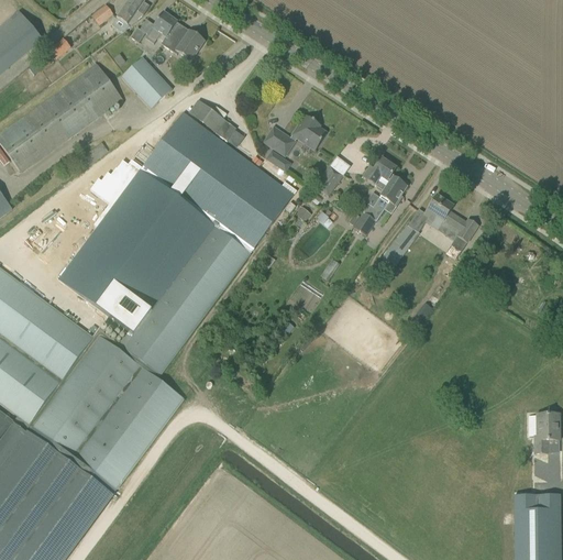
[(128,0),(116,17),(127,24),(139,8),(144,0),(128,0)]
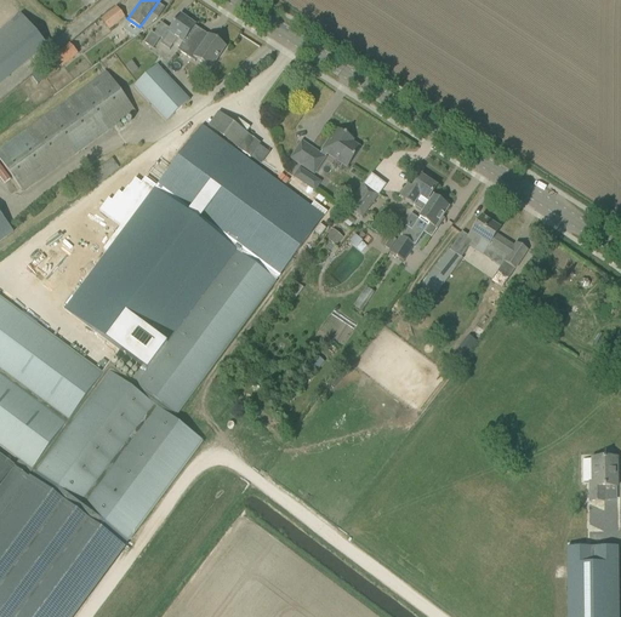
[(101,16),(108,28),(125,15),(117,4),(101,16)]
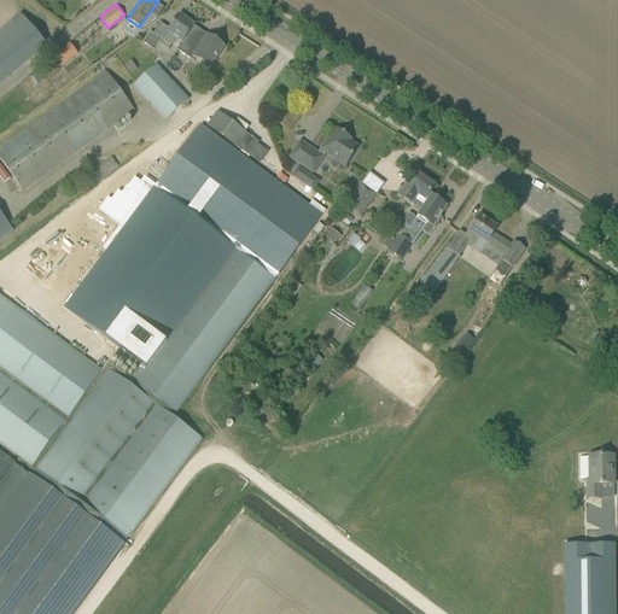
[(176,36),(181,40),(187,30),(188,31),(194,23),(179,12),(167,30),(159,41),(168,47),(176,36)]
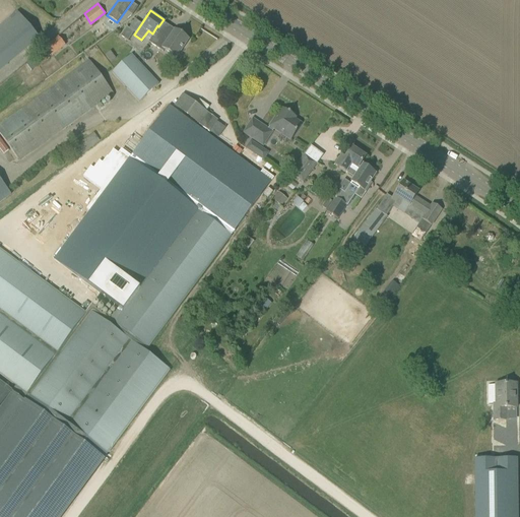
[(0,68),(40,37),(18,11),(0,25),(0,68)]
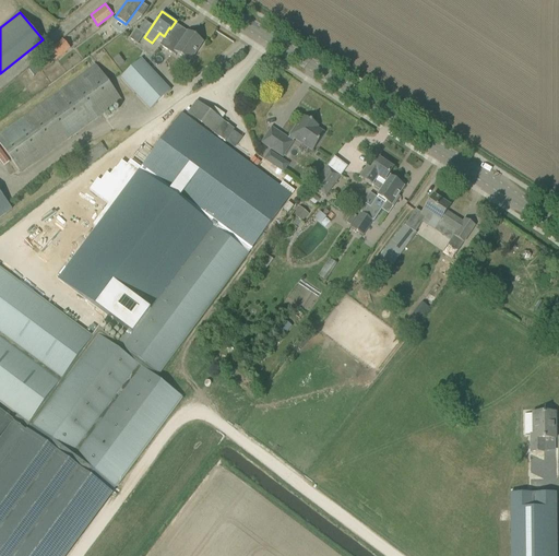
[(169,27),(164,36),(159,43),(175,54),(176,51),(189,60),(203,39),(188,28),(182,36),(170,28),(169,27)]
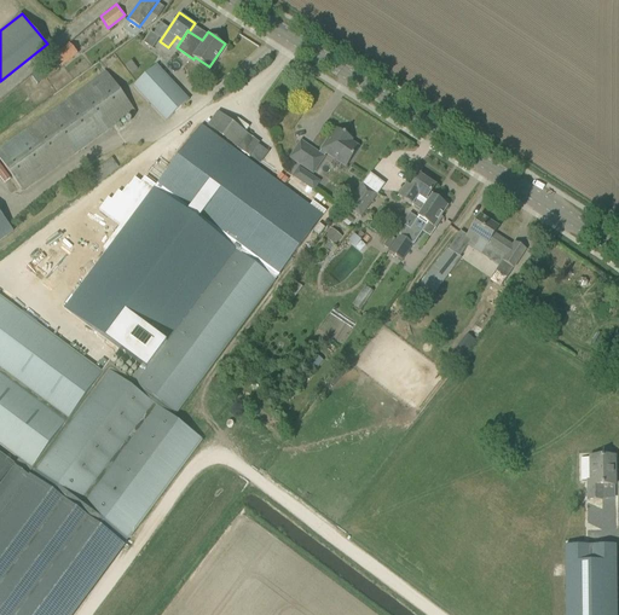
[(146,42),(154,46),(160,36),(154,32),(146,42)]
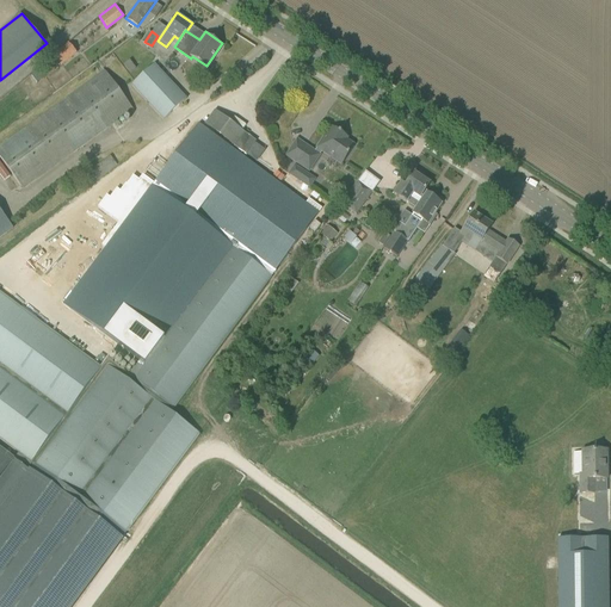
[(68,41),(54,53),(61,63),(76,50),(68,41)]
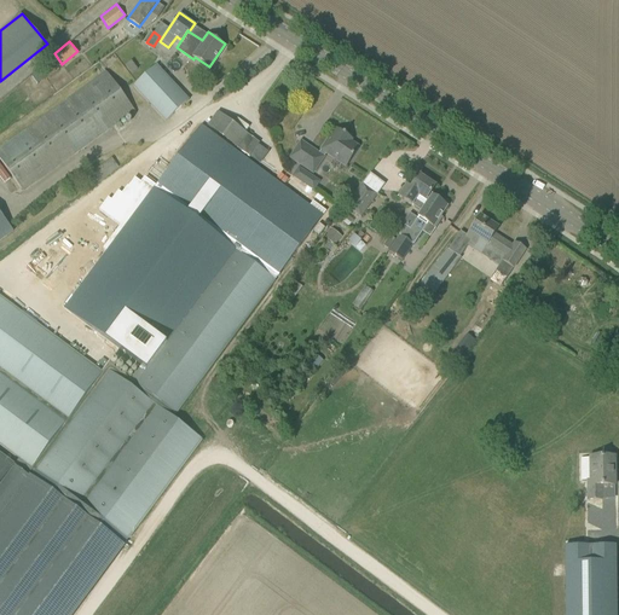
[(131,58),(126,62),(131,69),(137,65),(131,58)]
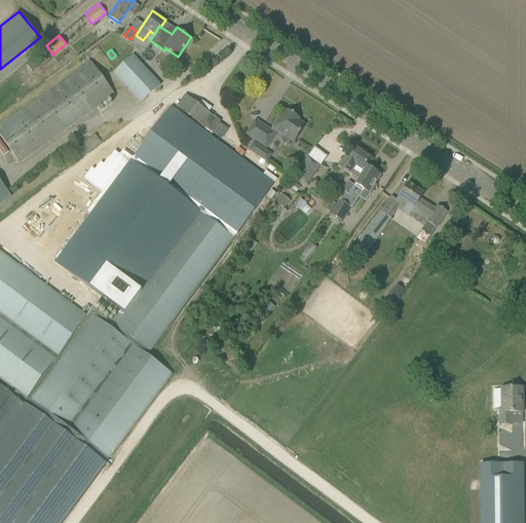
[(113,71),(141,101),(160,83),(133,52),(113,71)]
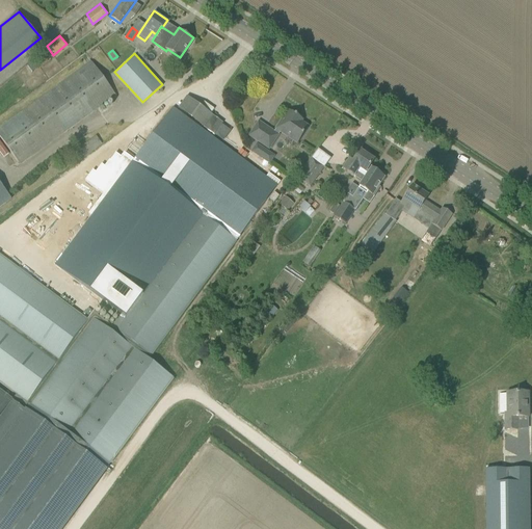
[(37,71),(46,80),(63,65),(55,55),(37,71)]
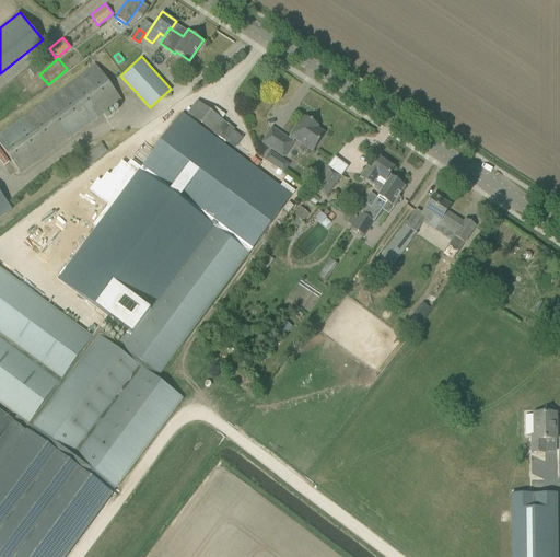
[(0,131),(0,142),(21,172),(123,99),(95,62),(0,131)]
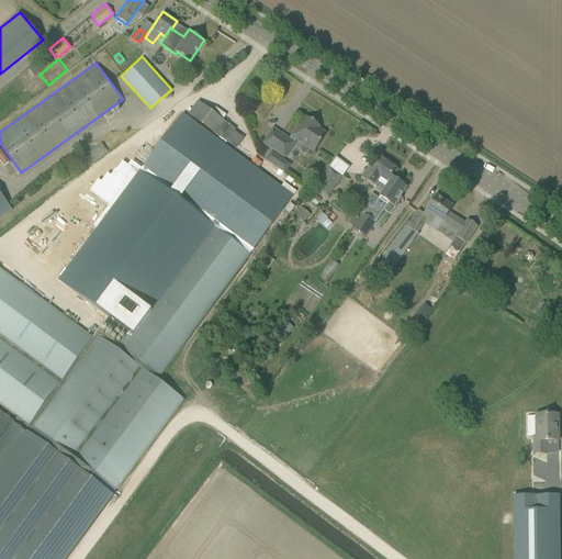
[(144,170),(172,191),(183,176),(184,177),(187,174),(187,172),(216,132),(226,140),(235,127),(198,99),(144,170)]
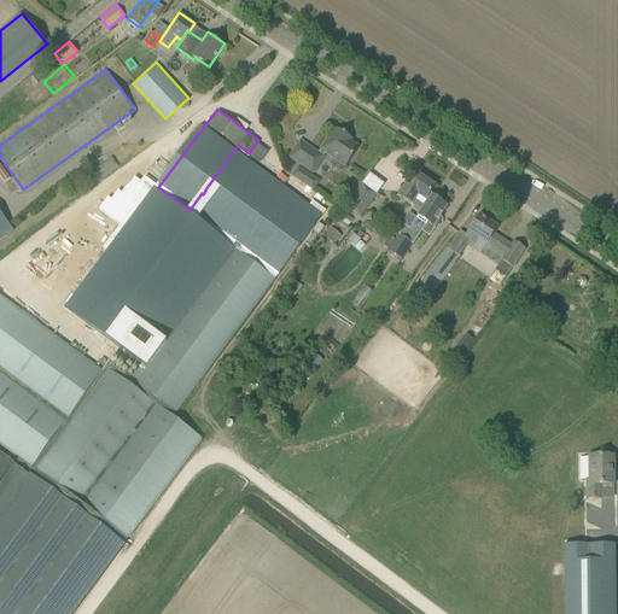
[(299,139),(289,156),(313,171),(325,155),(324,153),(325,151),(345,164),(359,145),(349,139),(351,136),(336,126),(331,134),(330,134),(318,151),(299,139)]
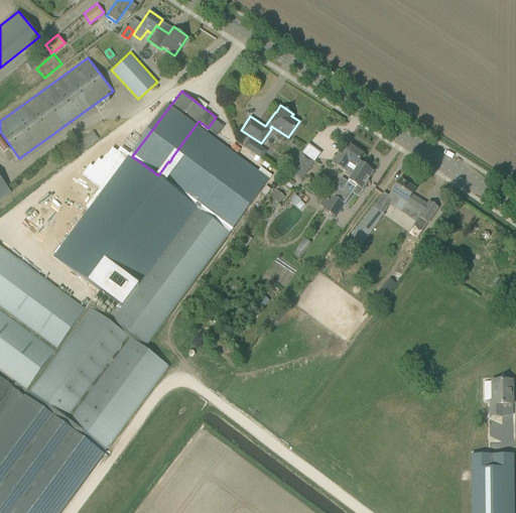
[(169,162),(108,245),(143,271),(229,155),(216,145),(221,138),(208,128),(200,122),(171,159),(169,162)]
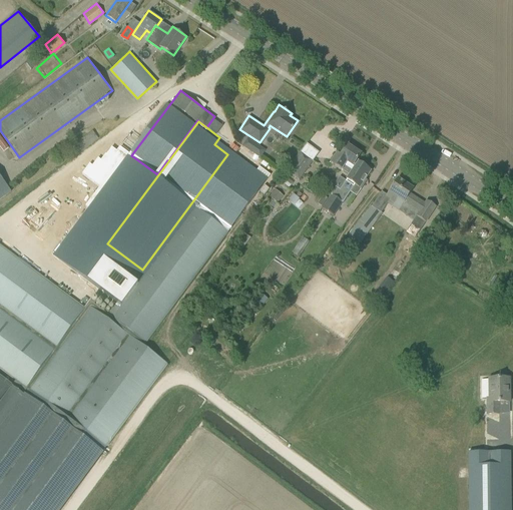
[(243,144),(252,150),(257,143),(247,138),(243,144)]
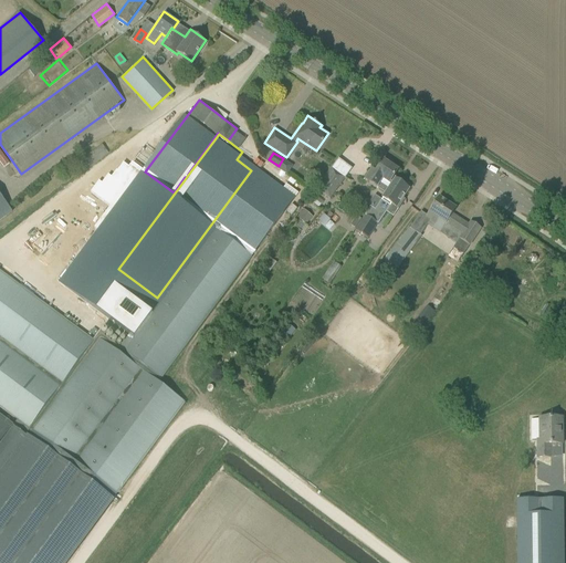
[(70,193),(94,226),(146,187),(122,154),(70,193)]
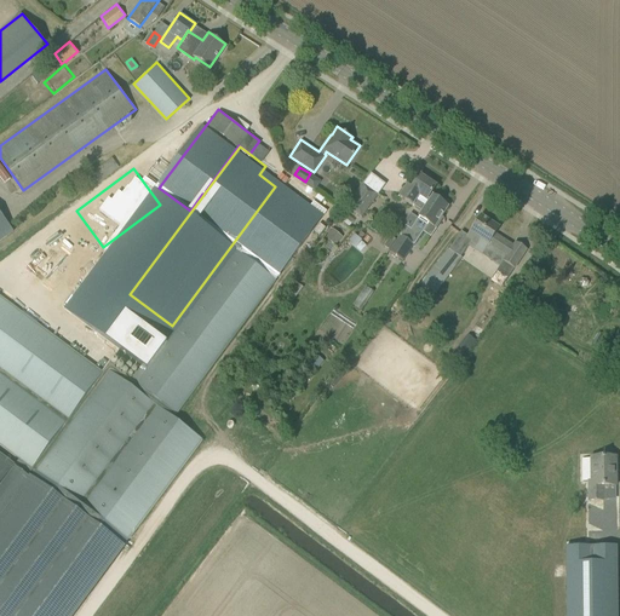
[(432,194),(430,193),(436,184),(419,173),(411,186),(407,183),(400,195),(422,209),(432,194)]
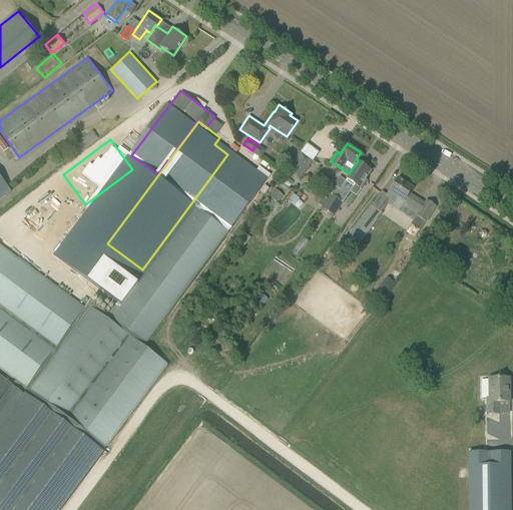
[(286,168),(299,178),(313,159),(301,149),(286,168)]
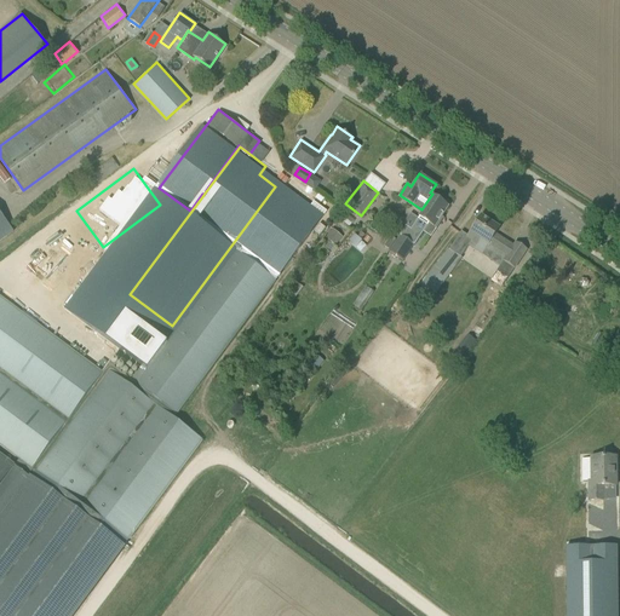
[(442,216),(441,214),(447,203),(446,202),(447,200),(437,194),(437,195),(436,196),(432,194),(422,209),(423,209),(411,226),(406,224),(399,234),(400,234),(389,249),(402,258),(413,242),(414,243),(429,220),(436,225),(435,225),(436,226),(443,216),(443,214),(442,216)]
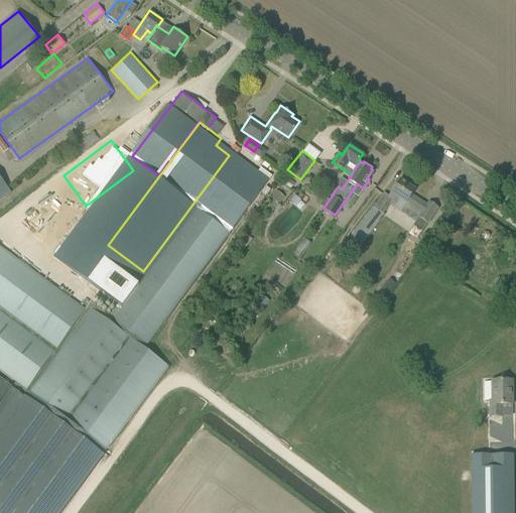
[(203,211),(226,228),(269,171),(256,162),(251,170),(239,162),(203,211)]
